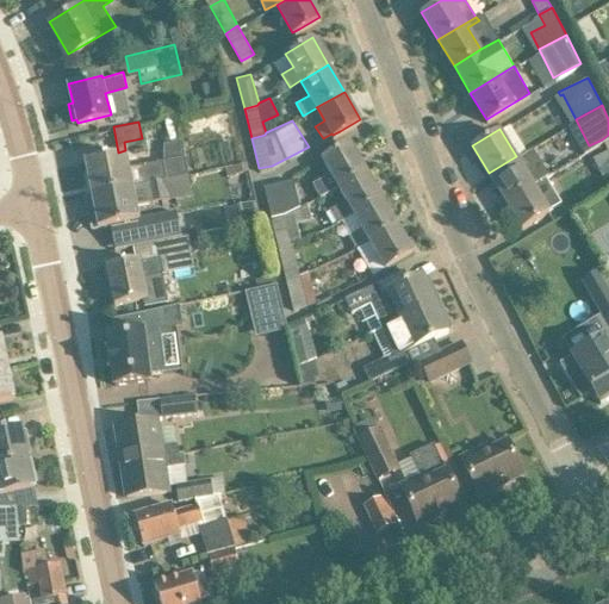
[(608,135),(602,139),(607,148),(592,155),(603,178),(608,174),(608,135)]
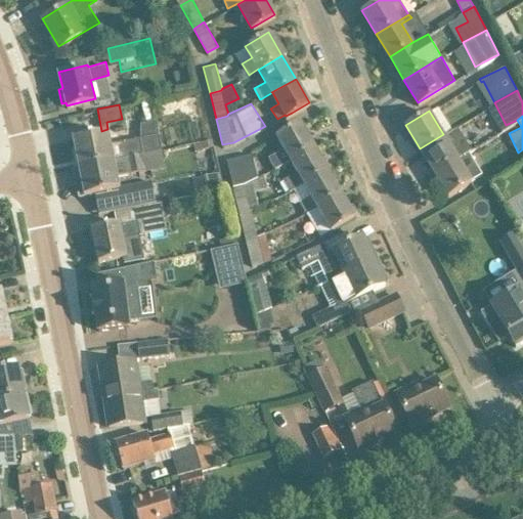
[(107,129),(101,131),(73,136),(79,165),(162,148),(156,118),(140,121),(140,135),(122,139),(110,141),(107,129)]
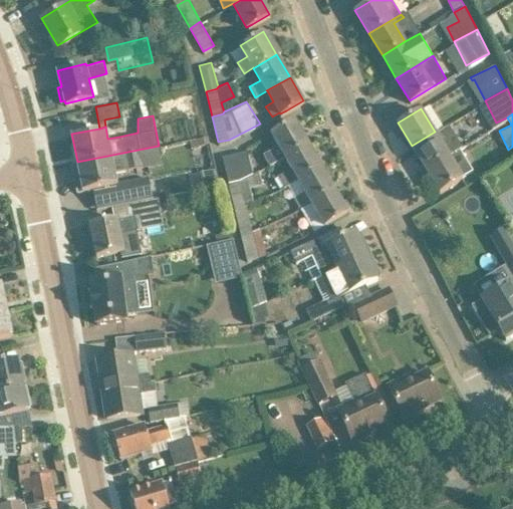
[(284,156),(308,143),(294,119),(271,133),(278,144),(262,153),(269,165),(284,156)]
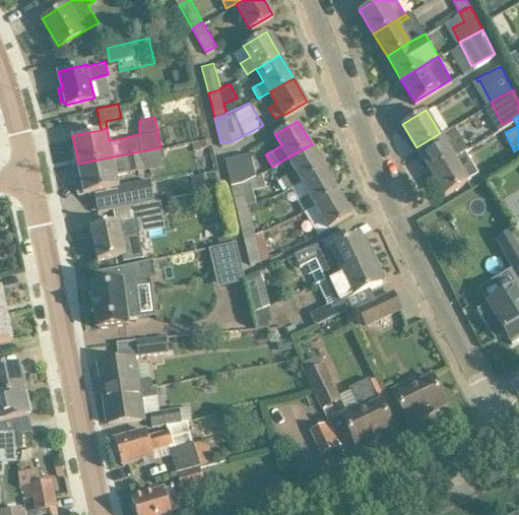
[(467,147),(460,135),(453,124),(448,127),(440,133),(416,147),(430,170),(464,149),(467,147)]
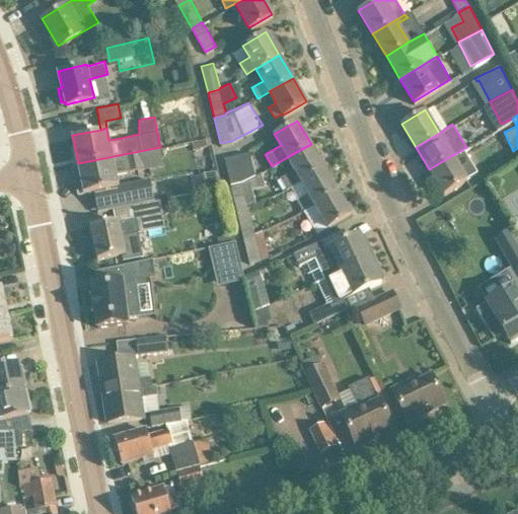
[(209,136),(192,140),(193,146),(210,143),(209,136)]
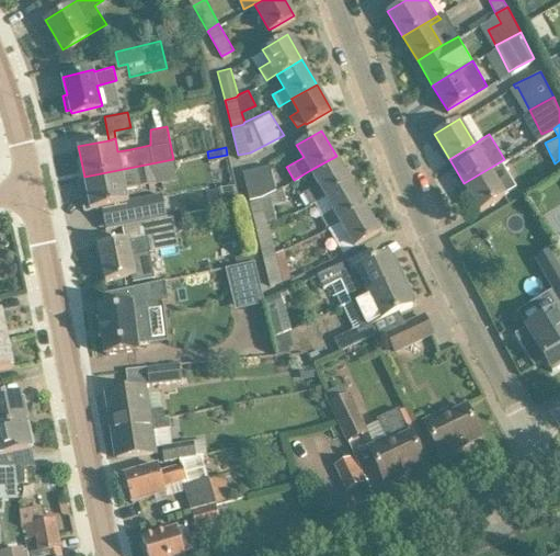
[(309,204),(317,200),(350,180),(336,156),(310,170),(318,182),(301,191),(309,204)]
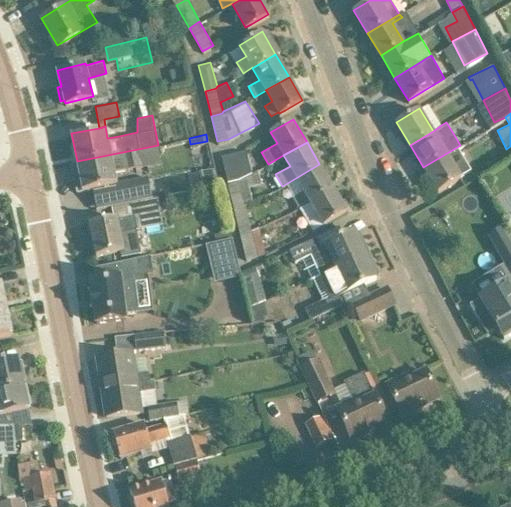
[(114,169),(152,162),(160,160),(158,145),(77,161),(82,189),(92,187),(96,207),(112,204),(115,203),(152,195),(148,174),(116,180),(114,169)]
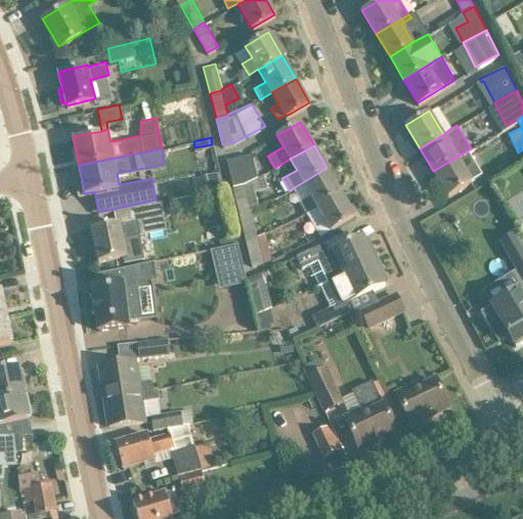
[(447,195),(465,183),(471,180),(470,179),(481,172),(468,150),(433,171),(447,195)]
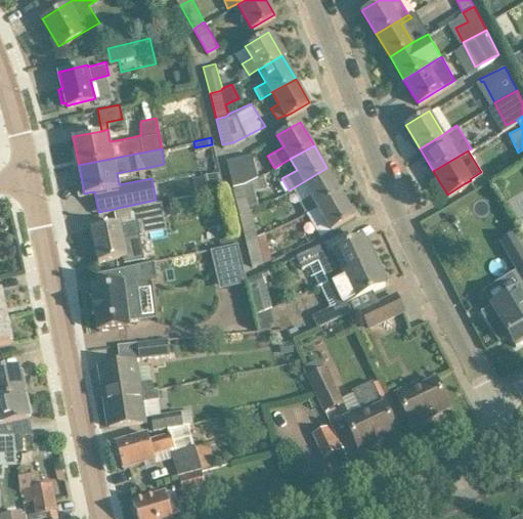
[(257,176),(257,175),(252,153),(226,159),(232,185),(244,182),(257,176)]
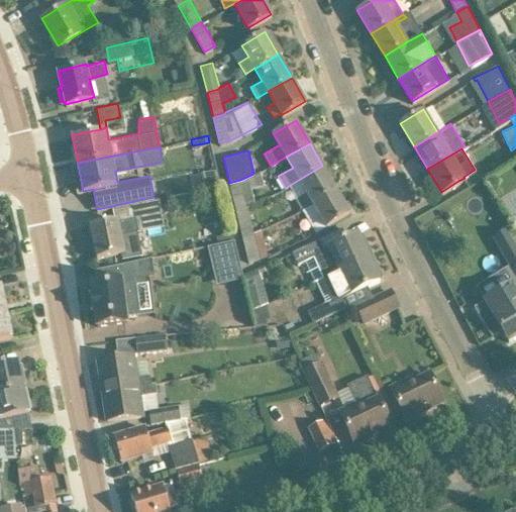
[(303,208),(335,189),(322,166),(292,184),(298,195),(296,197),(303,208)]
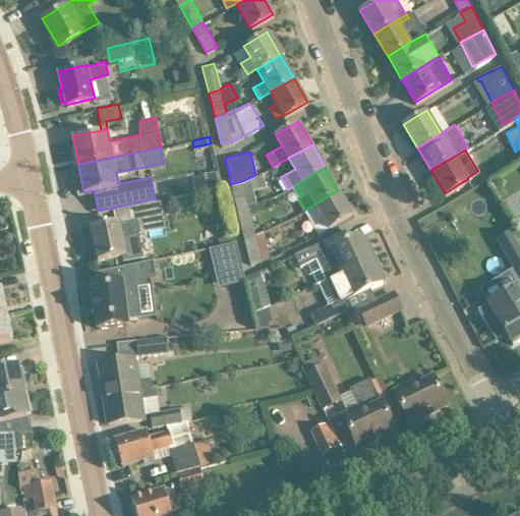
[(219,169),(194,174),(197,190),(222,185),(219,169)]
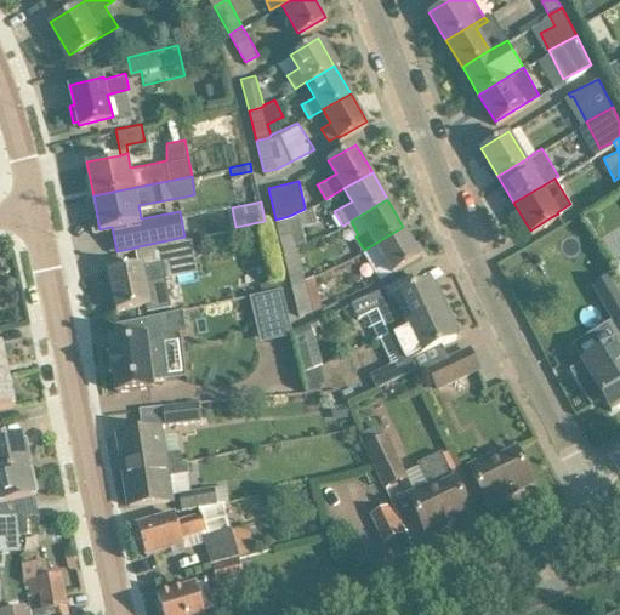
[(317,221),(313,205),(313,204),(305,209),(289,216),(276,220),(283,250),(296,246),(305,243),(301,225),(317,221)]
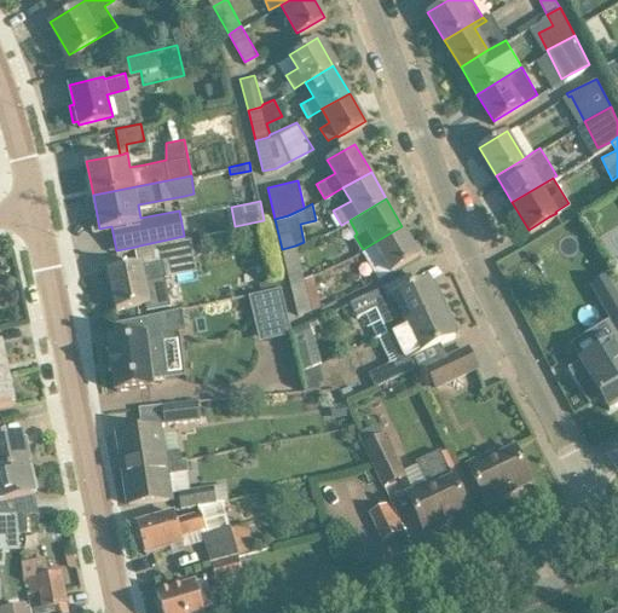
[(390,270),(397,266),(419,254),(402,226),(363,249),(379,276),(390,269),(390,270)]
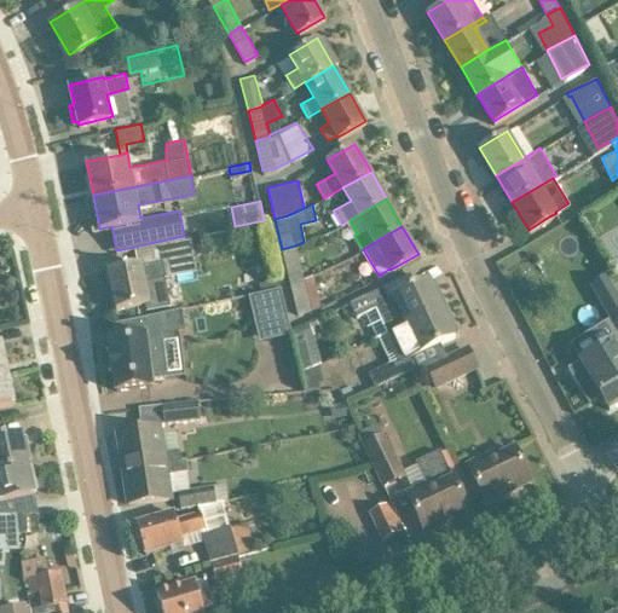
[(145,279),(162,277),(162,283),(198,276),(196,255),(204,254),(201,235),(184,236),(139,246),(136,247),(138,261),(108,267),(116,307),(149,300),(145,279)]
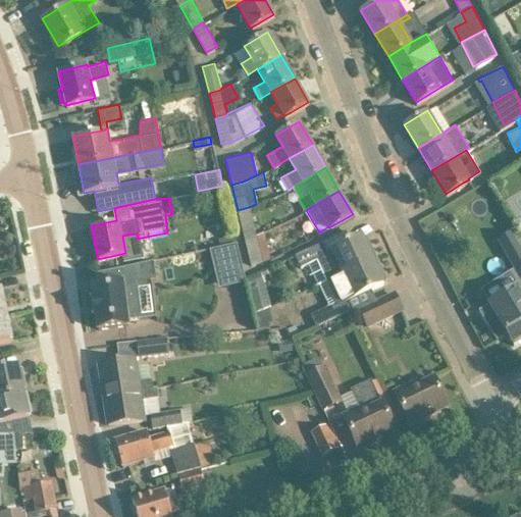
[(244,236),(255,233),(249,207),(238,210),(244,236)]
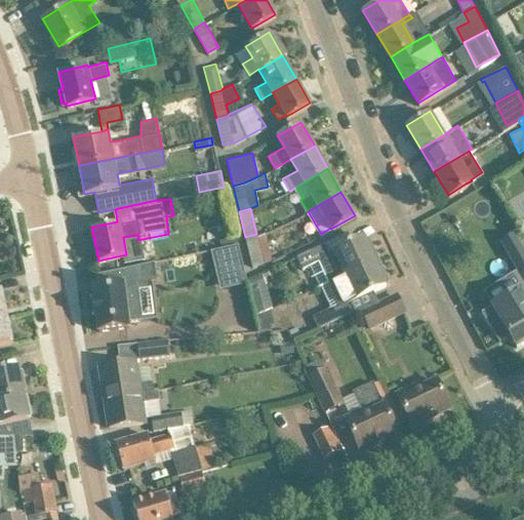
[(256,234),(245,237),(251,264),(271,257),(267,239),(285,231),(283,224),(256,235),(256,234)]
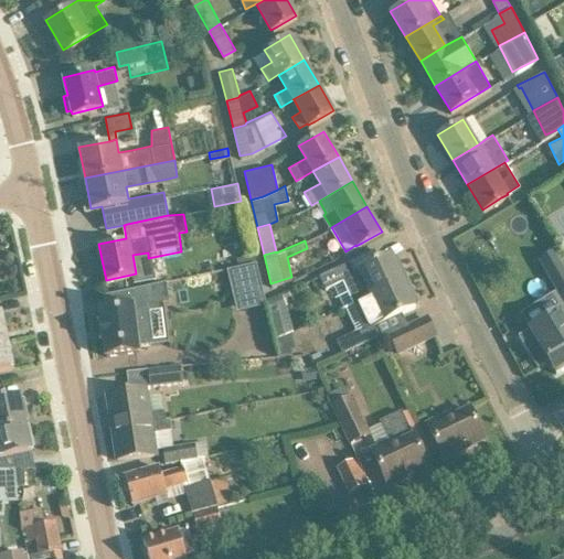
[(396,265),(391,253),(359,268),(359,269),(353,272),(347,260),(318,273),(323,287),(333,282),(344,307),(347,305),(347,304),(402,278),(402,277),(406,275),(401,262),(396,265)]
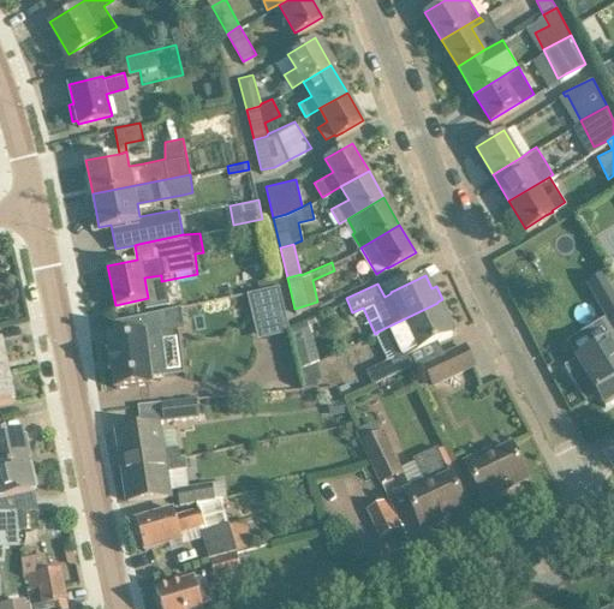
[(276,284),(245,291),(256,338),(288,330),(276,284)]
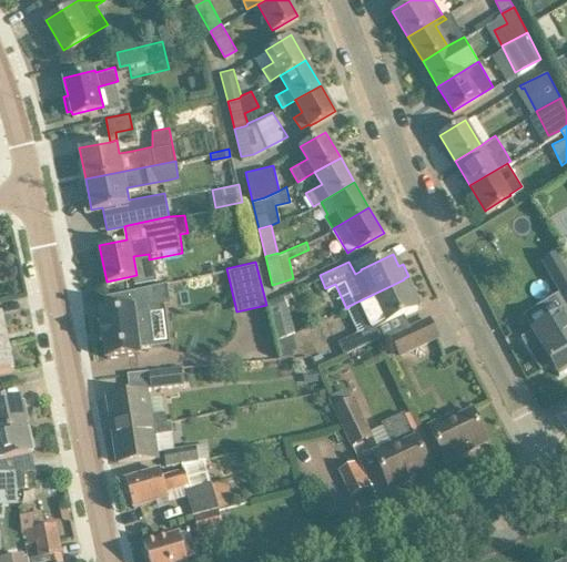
[(348,306),(348,307),(358,329),(337,339),(343,353),(388,333),(383,322),(416,306),(411,293),(415,290),(409,278),(405,281),(404,279),(348,306)]
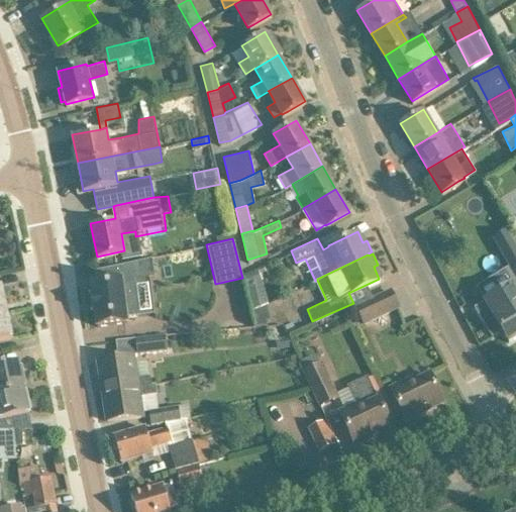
[(126,320),(121,279),(155,275),(151,257),(94,268),(96,281),(91,281),(93,295),(91,295),(93,310),(95,310),(97,323),(126,320)]
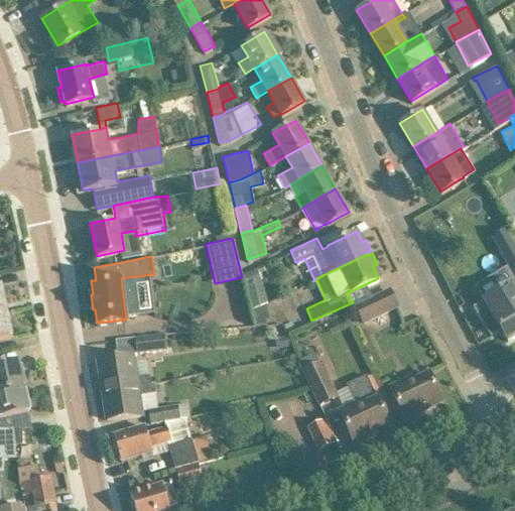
[(257,266),(243,272),(248,283),(262,277),(257,266)]
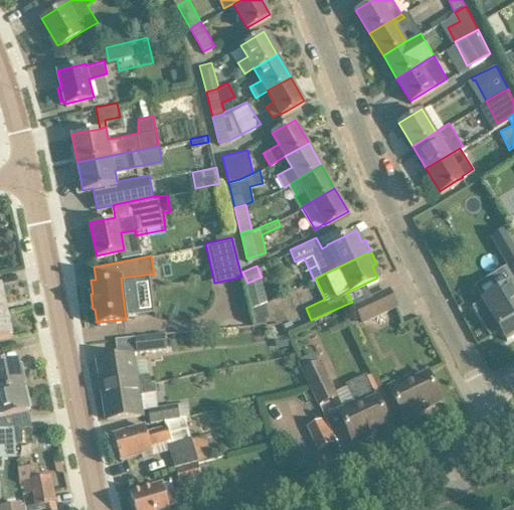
[(513,282),(512,280),(471,304),(488,334),(499,327),(506,338),(513,333),(513,282)]
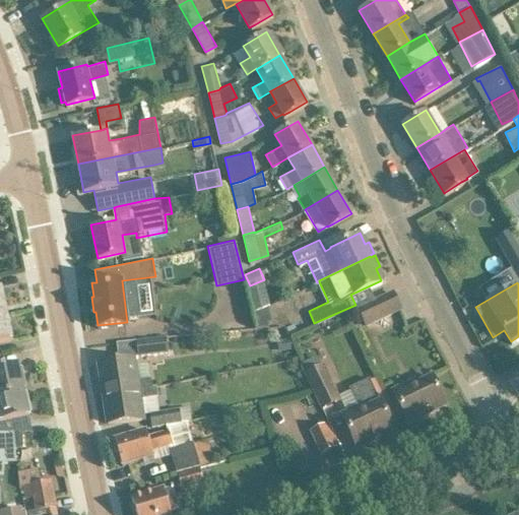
[(365,323),(381,315),(399,307),(391,291),(358,307),(365,323)]
